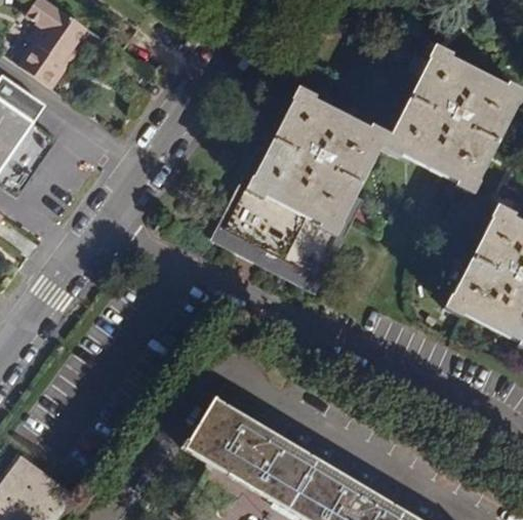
[(74,43),(87,24),(52,0),(34,0),(27,10),(40,21),(32,35),(36,38),(19,62),(52,84),(69,60),(65,56),(74,43)]
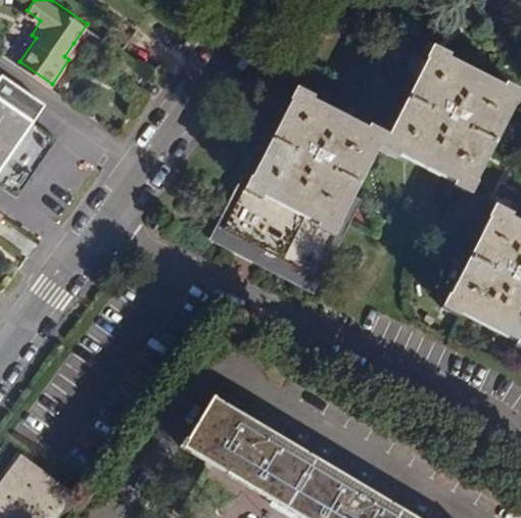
[(78,47),(74,43),(64,56),(68,59),(78,47)]
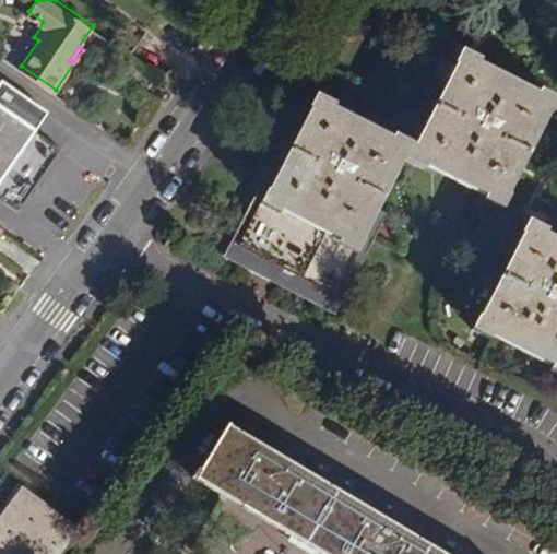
[(413,138),(405,154),(427,166),(429,162),(486,190),(485,195),(507,204),(513,191),(510,189),(533,137),(550,107),(556,109),(556,92),(542,85),(540,89),(482,58),(482,55),(462,46),(455,59),(458,60),(417,140),(413,138)]
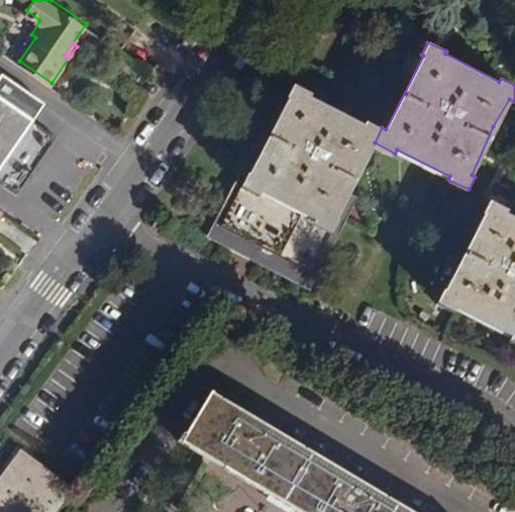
[(337,216),(375,142),(382,127),(366,120),(365,122),(311,96),(311,92),(295,83),(287,95),(289,98),(250,173),(247,172),(240,183),(243,185),(219,229),(309,275),(332,229),(333,230),(339,218),(337,216)]
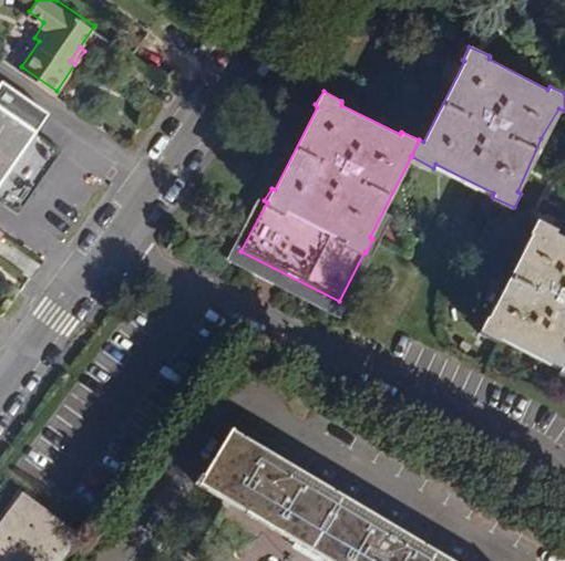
[(64,147),(0,103),(0,195),(20,210),(64,147)]
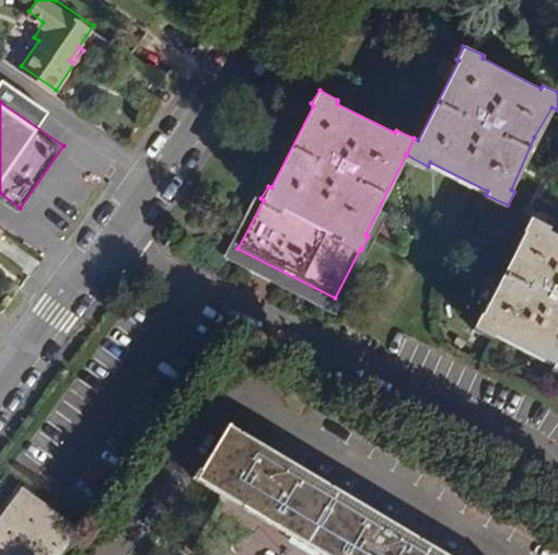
[(550,224),(531,215),(524,230),(525,232),(485,311),(483,310),(475,325),(493,335),(496,332),(555,362),(554,366),(557,368),(557,233),(549,229),(550,224)]
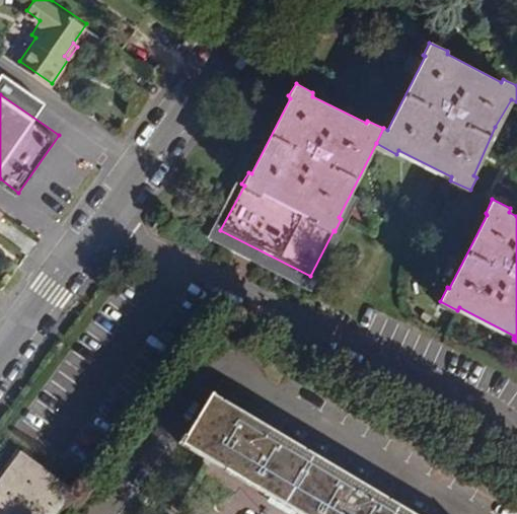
[(417,513),(213,391),(188,431),(186,431),(181,439),(283,500),(306,513),(417,513)]
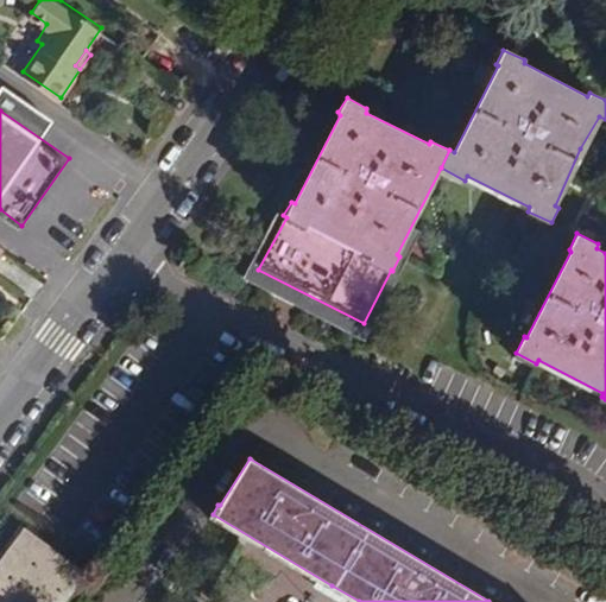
[(63,601),(88,568),(25,523),(0,558),(0,601),(63,601)]
